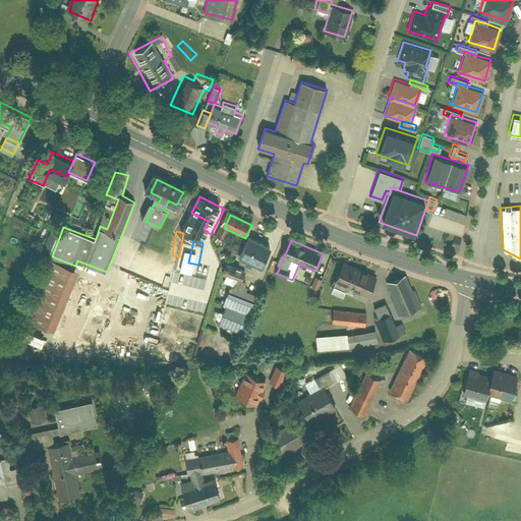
[(252,241),(244,257),(263,267),(271,250),(252,241)]
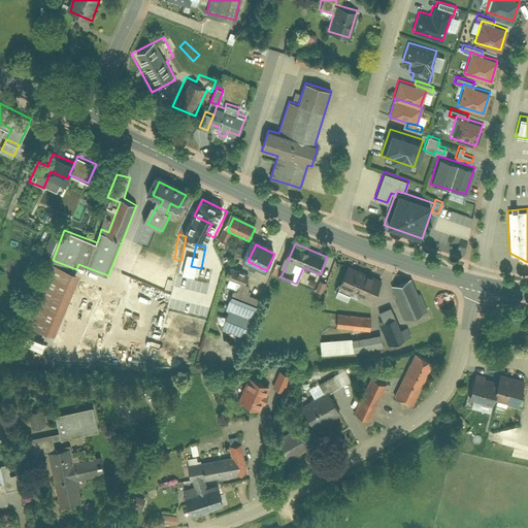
[(56,334),(80,273),(50,261),(25,322),(56,334)]
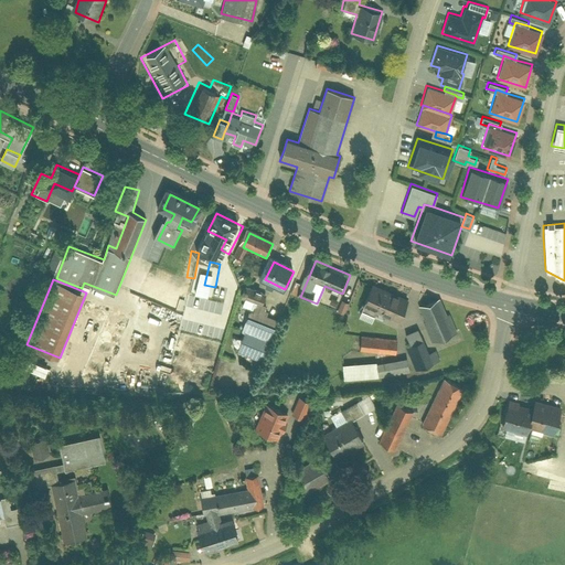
[(269,295),(245,284),(237,301),(244,304),(243,308),(252,312),(244,332),(249,334),(238,360),(253,365),(256,356),(263,360),(279,320),(273,318),(267,316),(270,308),(265,306),(269,295)]
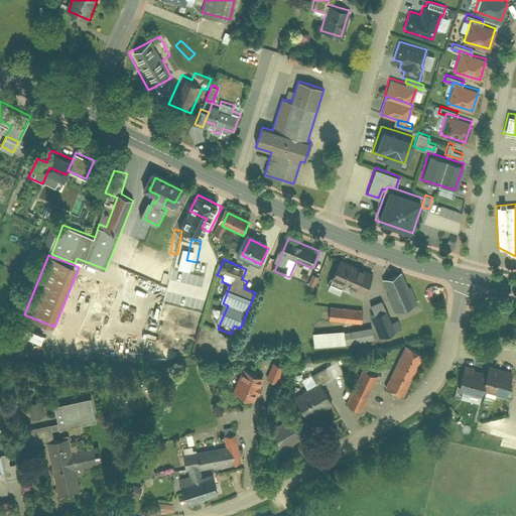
[(373,277),(337,264),(331,280),(366,294),(373,277)]
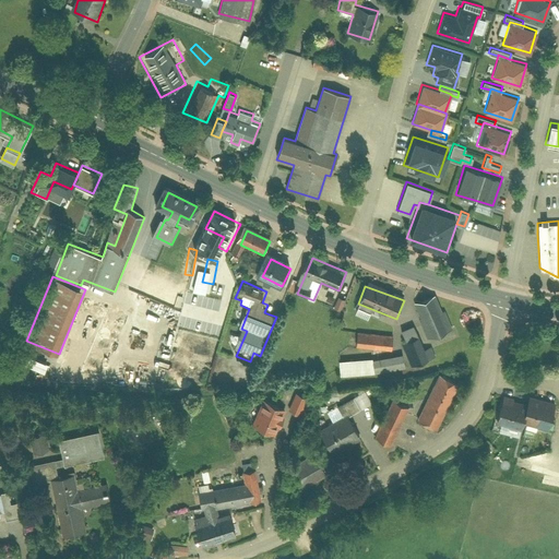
[(436,297),(415,305),(427,339),(448,331),(436,297)]
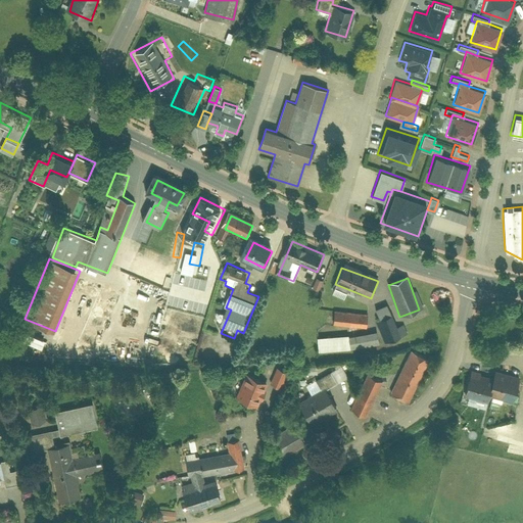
[(81,287),(67,346),(92,351),(99,320),(105,322),(111,294),(81,287)]
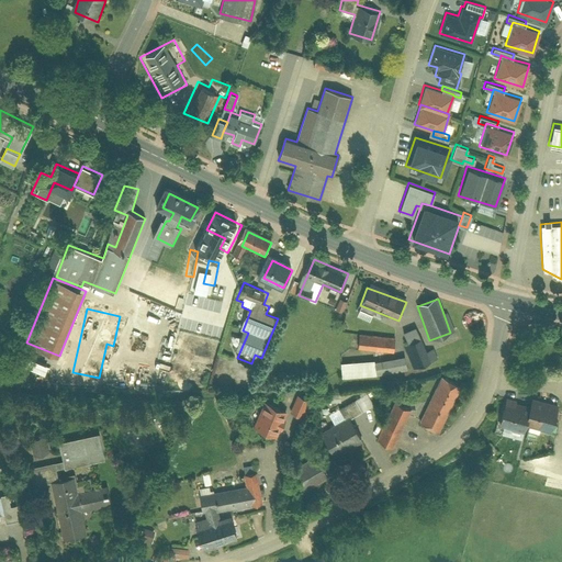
[(411,345),(405,347),(415,368),(433,360),(418,328),(406,334),(411,345)]
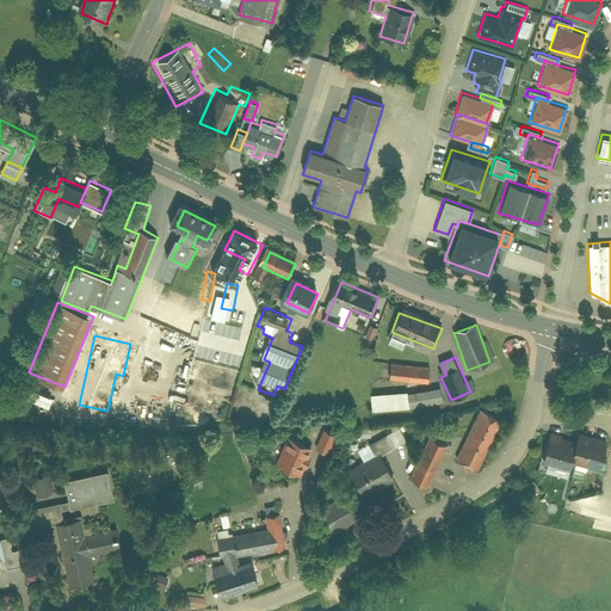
[(429,370),(393,366),(392,378),(427,383),(429,370)]
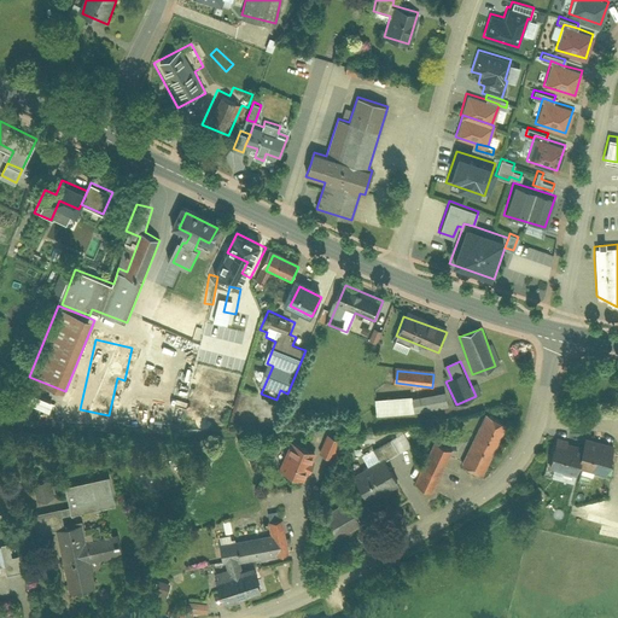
[(444,394),(378,401),(379,418),(414,412),(445,404),(444,394)]
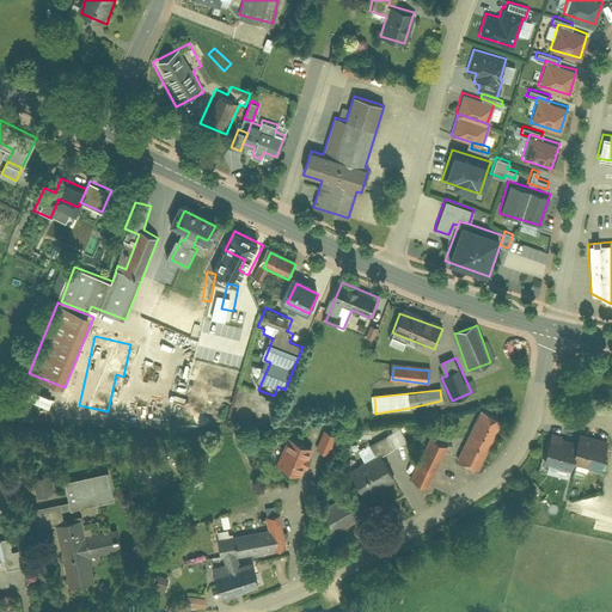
[(479,410),(458,459),(481,469),(502,421),(479,410)]
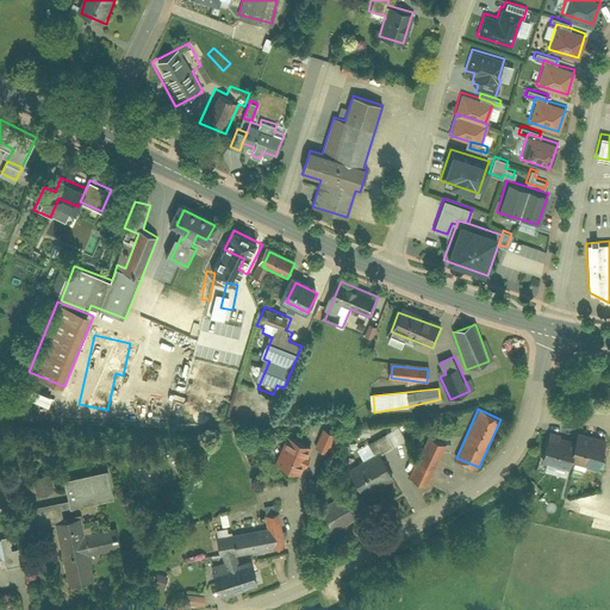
[(397,478),(383,454),(408,439),(400,425),(359,450),(366,461),(348,472),(362,498),(397,478)]
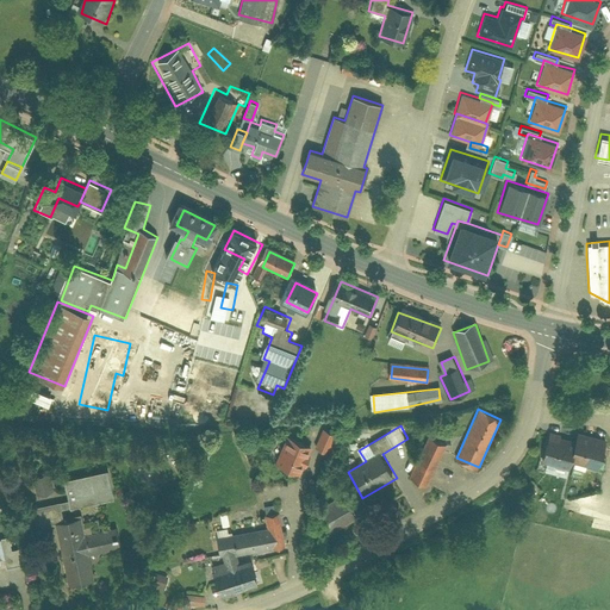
[(609,440),(578,430),(576,439),(551,431),(542,461),(570,468),(572,461),(602,470),(609,441),(609,440)]
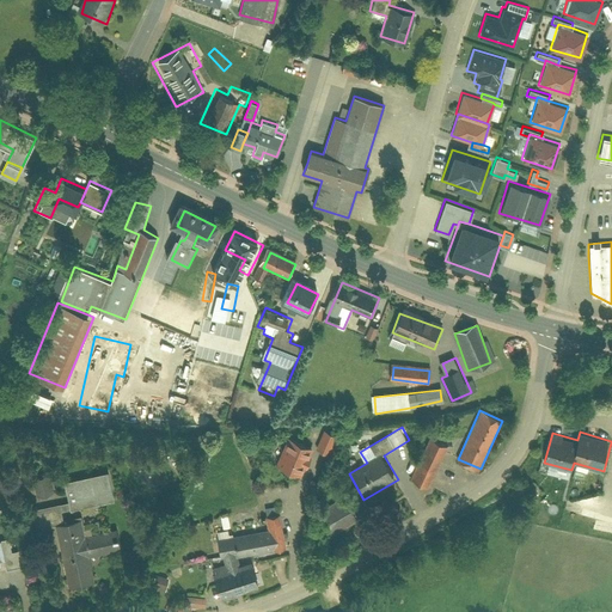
[(430,436),(410,481),(430,490),(450,445),(430,436)]
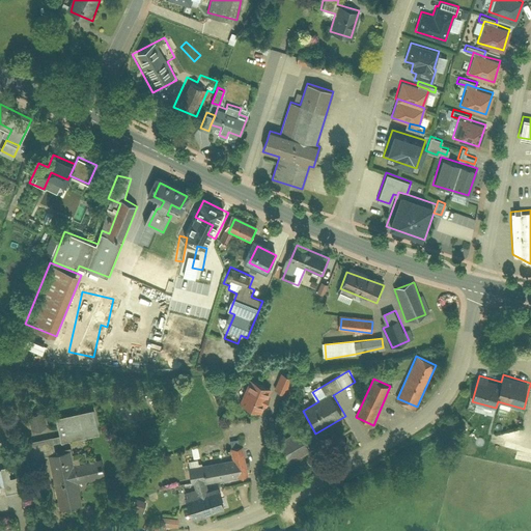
[(253,380),(242,402),(262,413),(274,390),(253,380)]
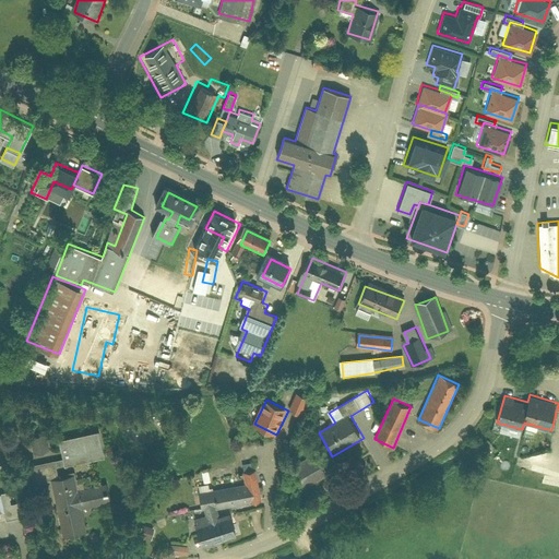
[(28,463),(33,483),(59,476),(57,466),(66,464),(66,465),(106,456),(100,430),(60,439),(63,456),(55,458),(28,463)]
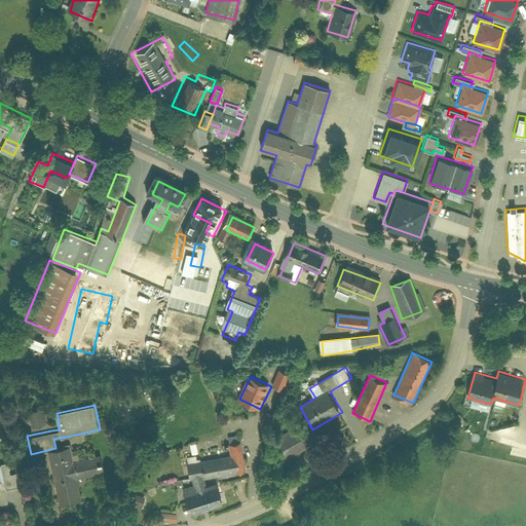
[(28,410),(31,427),(44,424),(41,407),(28,410)]
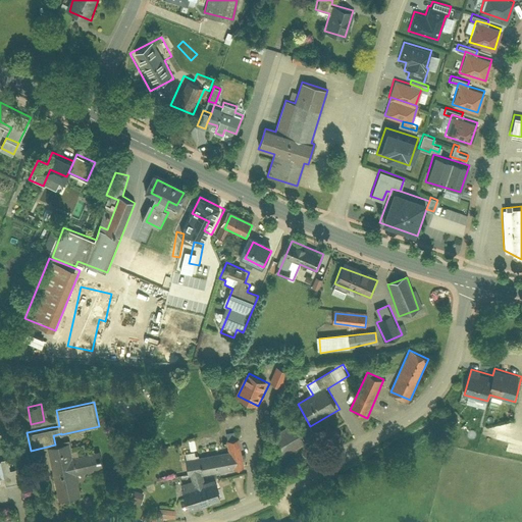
[(273,436),(285,456),(307,444),(295,423),(273,436)]
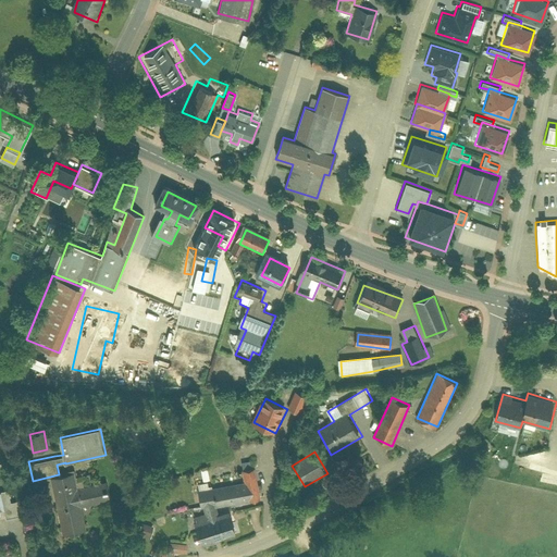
[(198,490),(201,509),(205,508),(207,521),(197,523),(203,545),(240,533),(234,512),(223,516),(221,506),(260,499),(258,487),(259,487),(254,468),(243,470),(246,481),(198,490)]
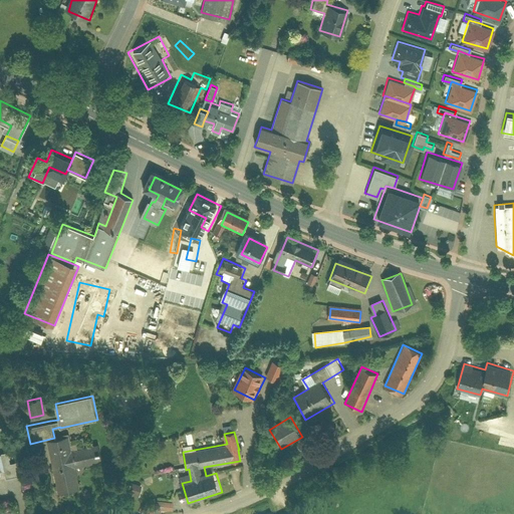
[(81,489),(76,467),(101,461),(97,444),(73,449),(70,436),(48,441),(59,494),(81,489)]
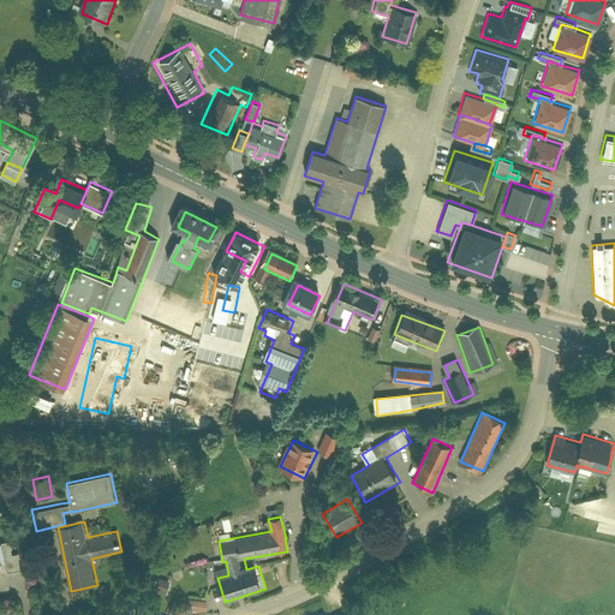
[(22,553),(11,555),(9,541),(0,543),(0,571),(9,569),(9,571),(25,567),(22,553)]
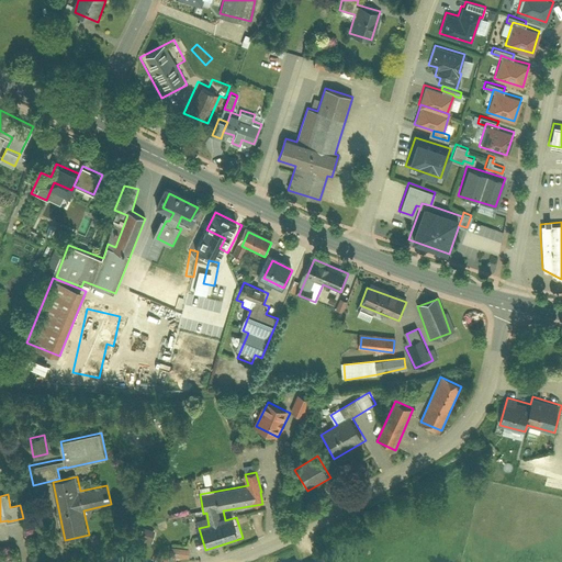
[(141,535),(153,539),(156,528),(144,524),(141,535)]
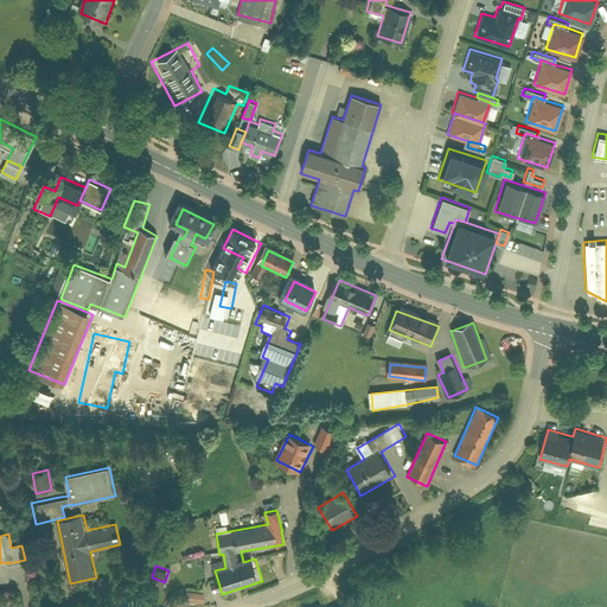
[(190,590),(189,600),(206,602),(206,593),(190,590)]
